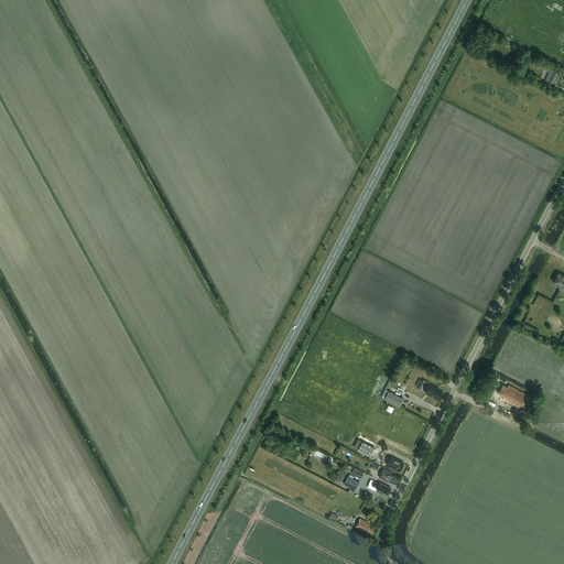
[(553,85),(559,73),(551,69),(545,80),(553,85)]
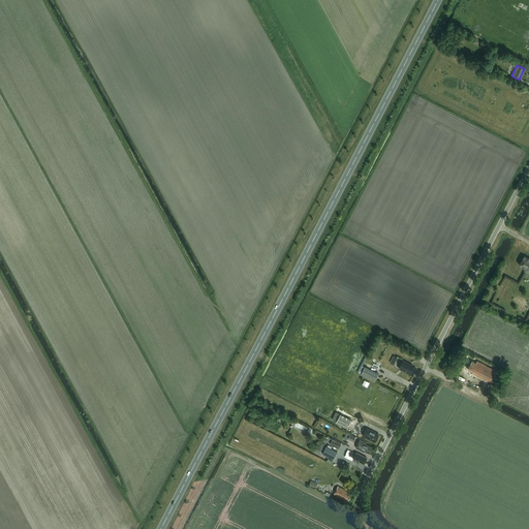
[(526,269),(525,272),(528,274),(528,258),(524,256),(520,266),(526,269)]
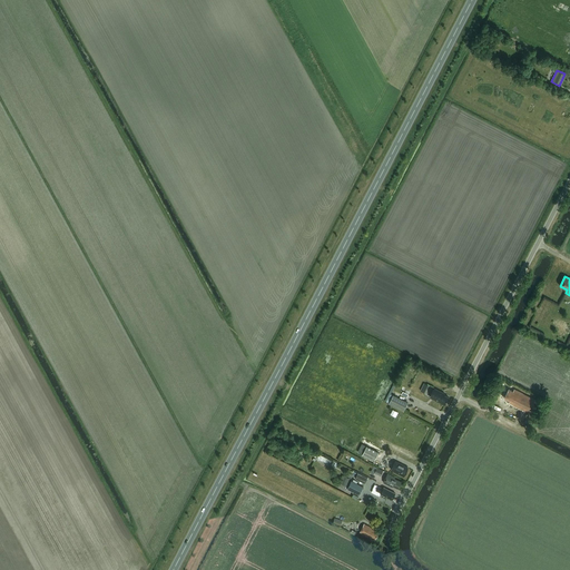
[(287,359),(282,372),(285,374),(291,360),(287,359)]
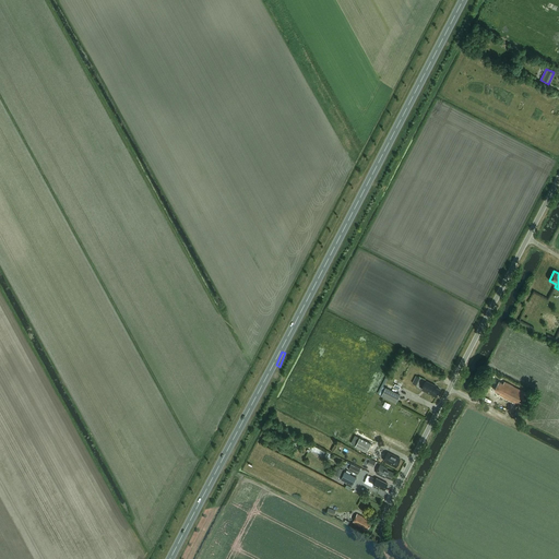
[(426,391),(426,392),(436,397),(440,390),(436,388),(437,387),(426,381),(423,389),(426,391)]
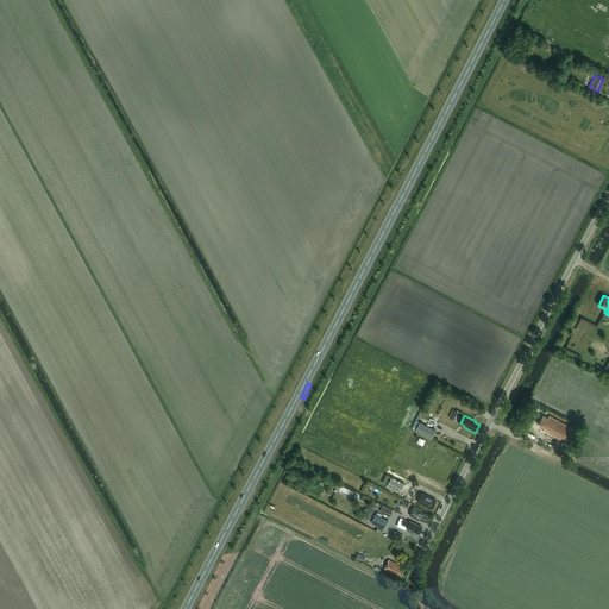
[(565,441),(572,427),(550,416),(548,419),(544,416),(539,425),(545,428),(544,431),(548,432),(548,433),(565,441)]
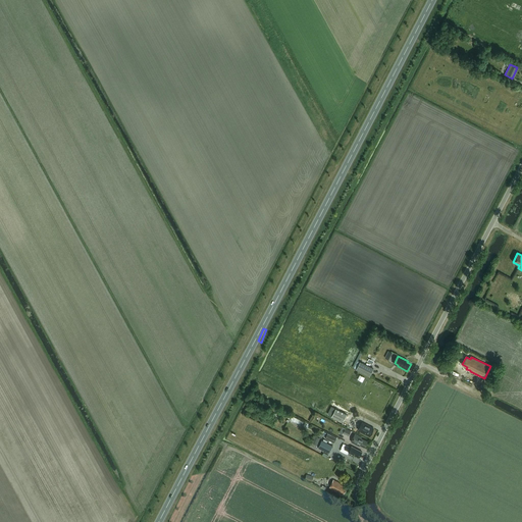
[(370,376),(373,369),(360,362),(356,369),(370,376)]
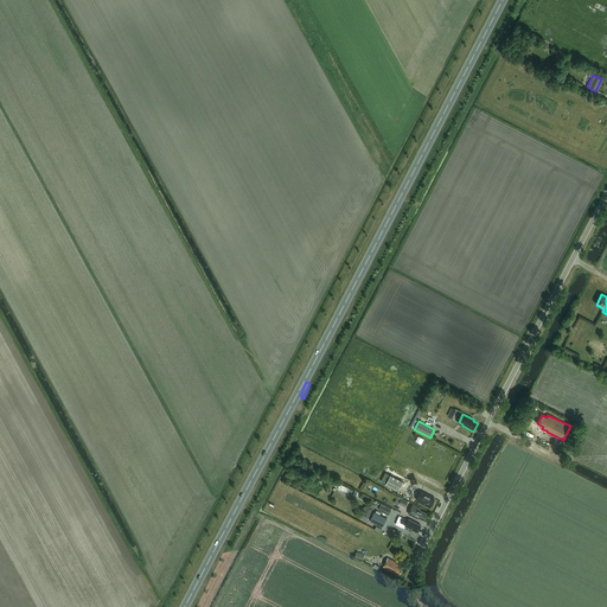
[(398,491),(403,483),(390,475),(385,484),(398,491)]
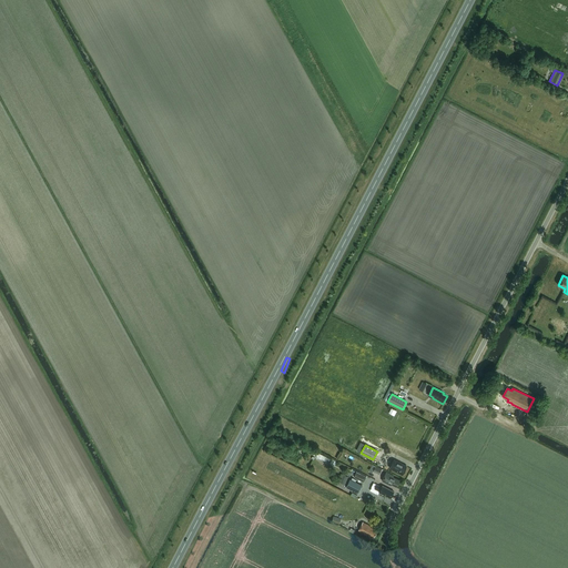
[(394,459),(389,468),(403,475),(407,466),(394,459)]
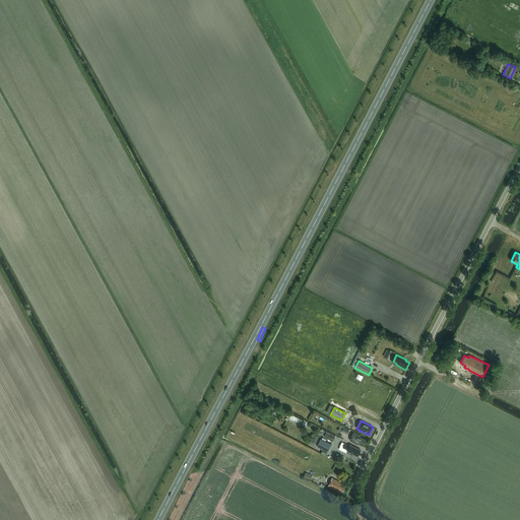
[(333,441),(335,437),(326,432),(324,437),(333,441)]
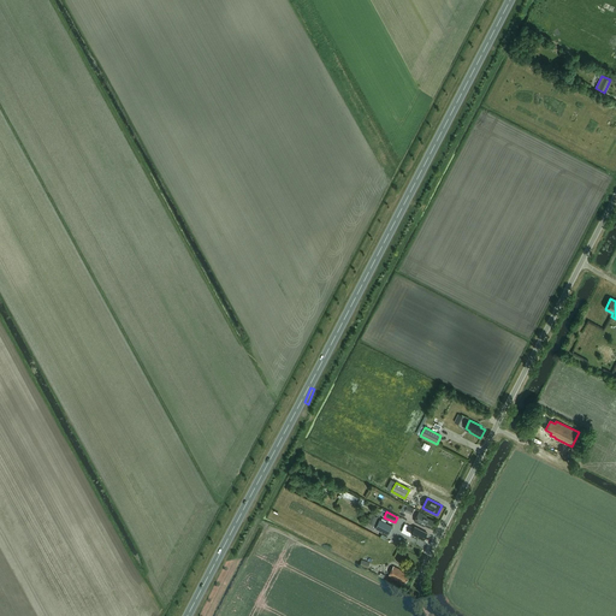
[(430,528),(433,521),(426,517),(427,516),(419,513),(414,521),(425,527),(425,526),(430,528)]
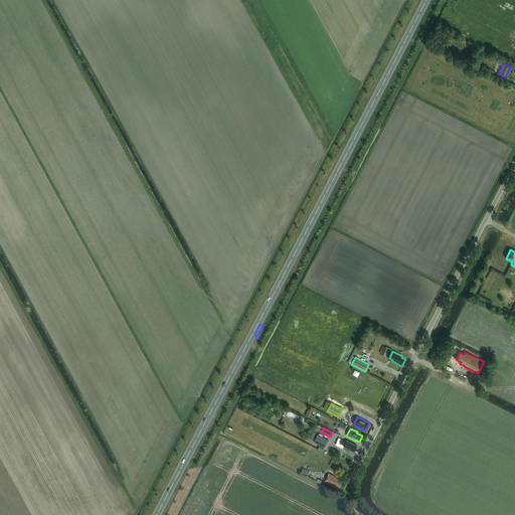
[(310,430),(307,436),(313,439),(316,433),(310,430)]
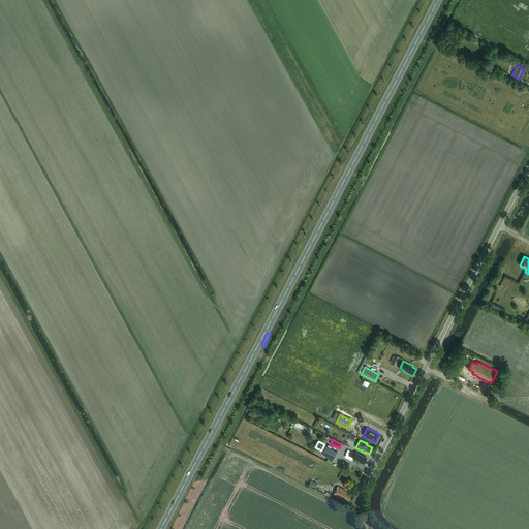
[(325,446),(322,454),(333,459),(337,452),(325,446)]
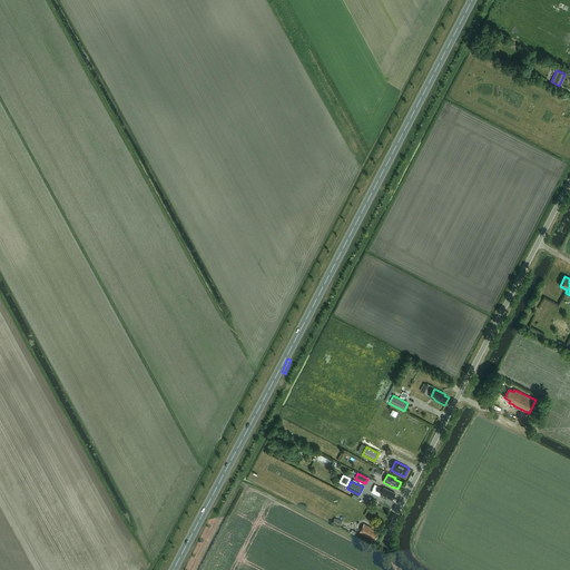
[(392,500),(395,493),(384,488),(383,489),(377,487),(375,491),(381,493),(381,494),(392,500)]
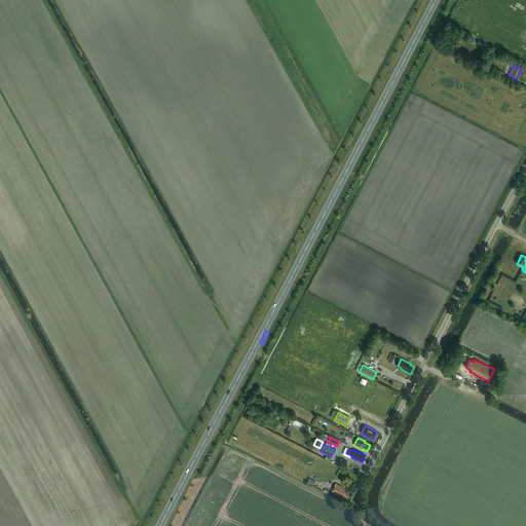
[(320,462),(317,468),(325,472),(327,465),(320,462)]
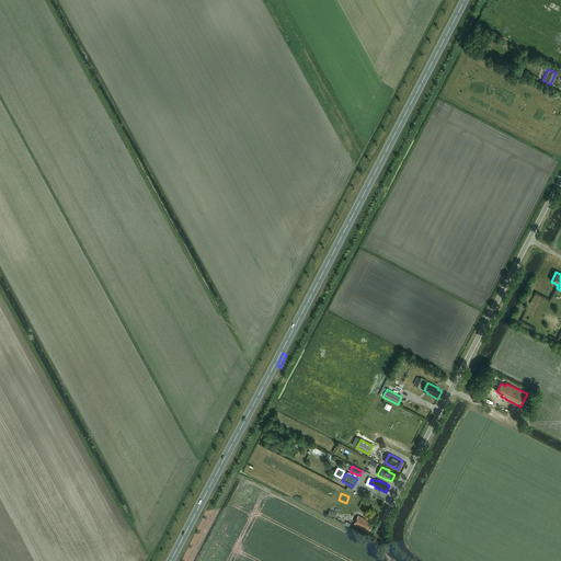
[(367,534),(371,525),(370,525),(371,523),(367,521),(358,516),(354,524),(363,528),(362,530),(367,534)]
